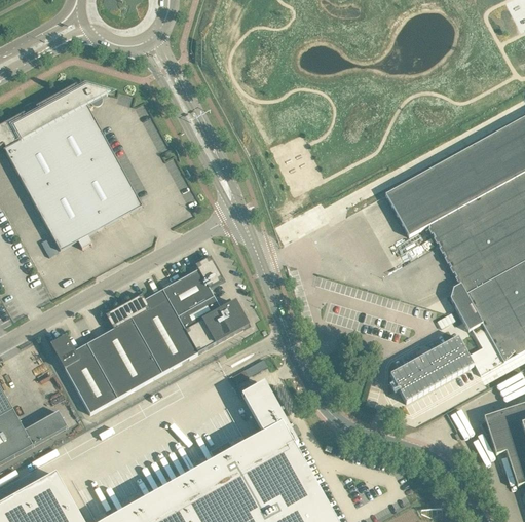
[(3,148),(3,149),(4,148),(60,250),(78,239),(81,247),(91,240),(87,234),(141,204),(86,104),(107,92),(85,85),(79,89),(75,82),(35,105),(36,106),(38,104),(39,111),(26,118),(22,113),(24,112),(24,111),(0,123),(0,144),(3,143),(5,147),(3,148)]
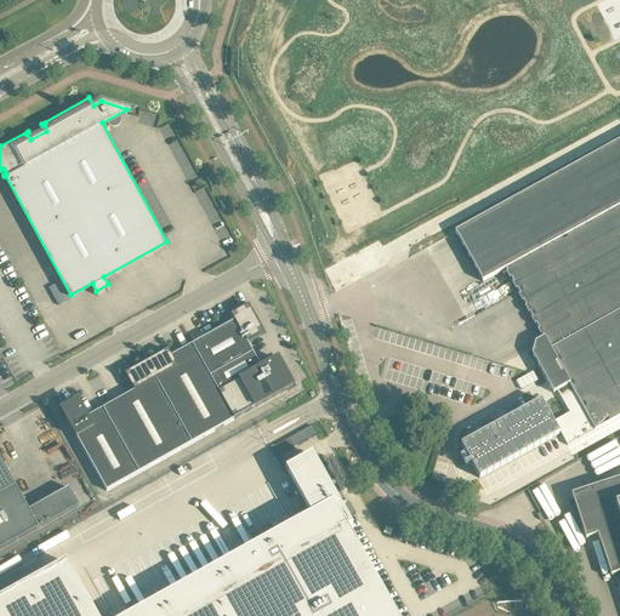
[(136,117),(153,123),(158,110),(141,106),(136,117)]
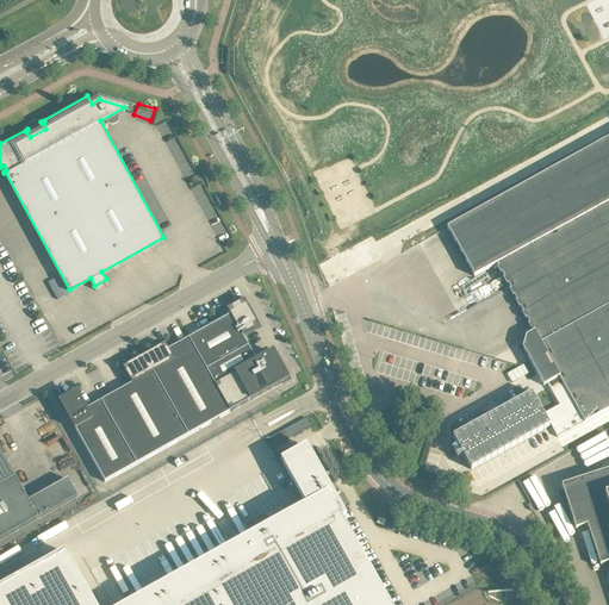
[(167,116),(156,120),(167,148),(179,143),(167,116)]
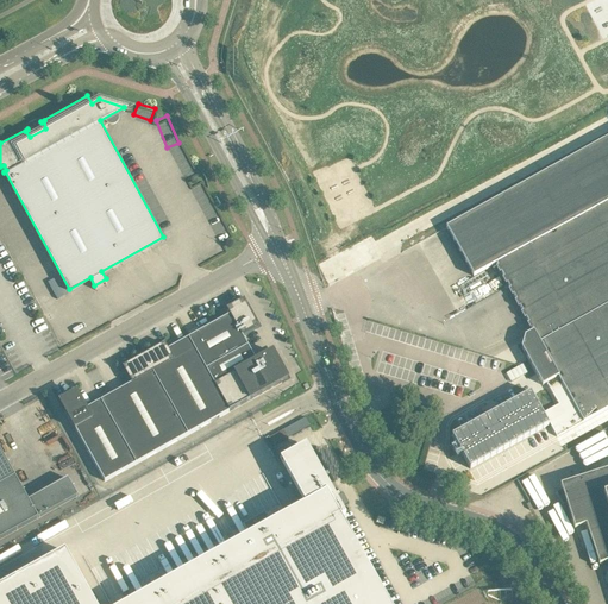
[(607,132),(445,222),(472,272),(494,259),(532,327),(524,332),(521,344),(541,381),(546,377),(566,414),(561,416),(566,427),(607,403),(607,132)]
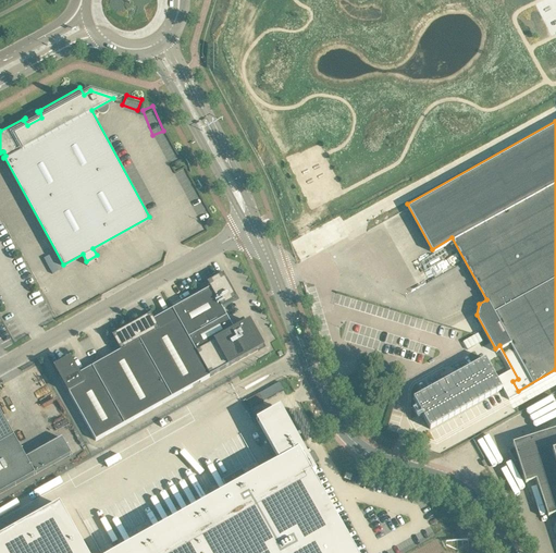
[(172,175),(186,175),(186,166),(172,167),(172,175)]
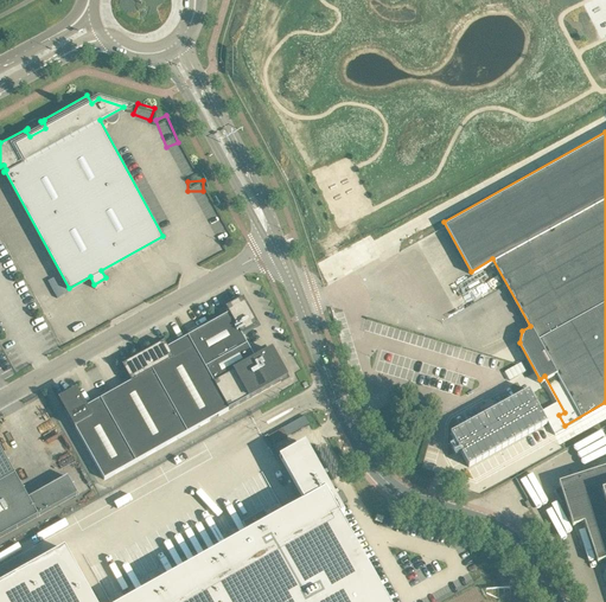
[(76,388),(59,396),(103,475),(286,373),(270,346),(255,356),(241,331),(256,321),(241,294),(224,303),(228,309),(166,344),(163,338),(121,362),(131,377),(84,403),(76,388)]
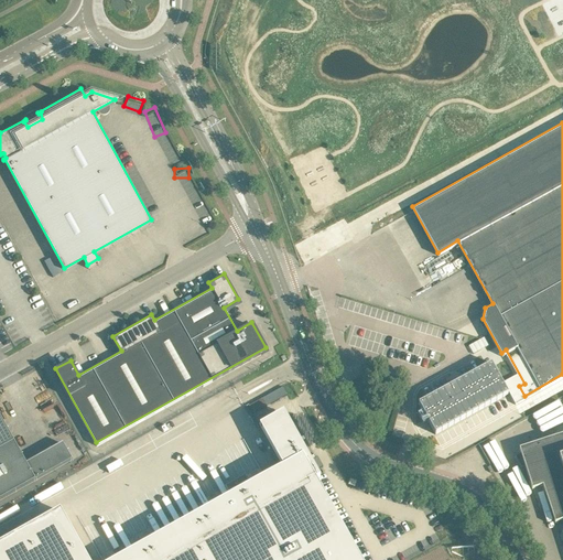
[(337,301),(376,312),(378,303),(339,292),(337,301)]
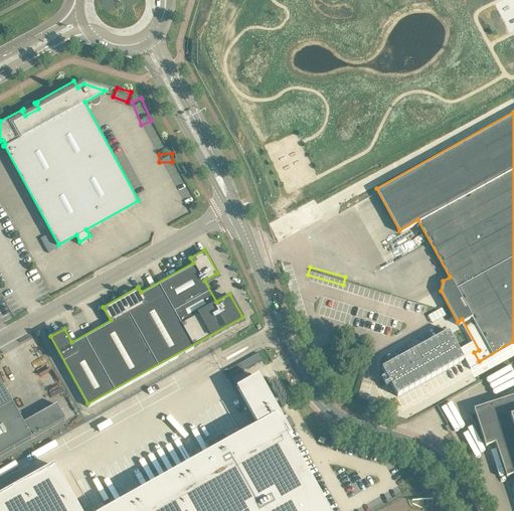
[(448,328),(381,365),(396,392),(463,356),(448,328)]
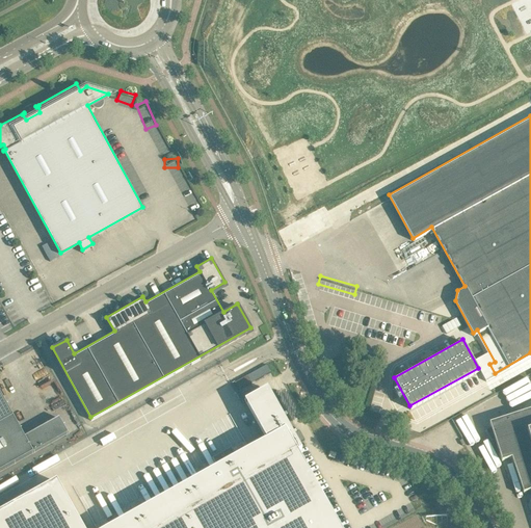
[(84,527),(56,477),(0,508),(0,527),(341,527),(297,449),(300,447),(266,386),(244,398),(266,438),(235,454),(227,439),(208,449),(216,465),(103,527),(84,527)]
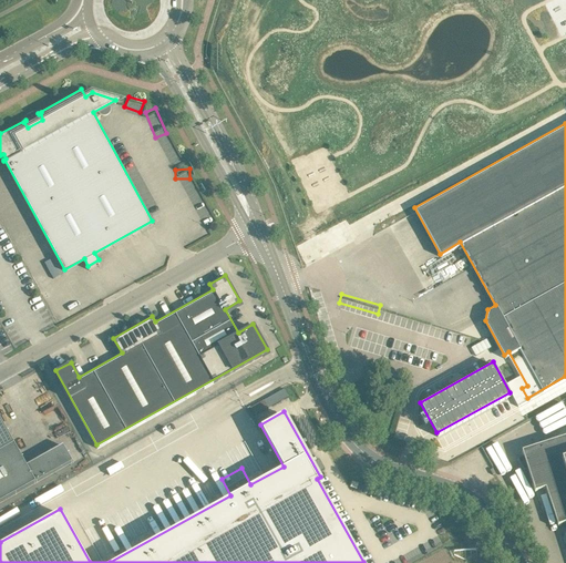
[(0,498),(71,459),(62,442),(26,462),(0,417),(0,498)]
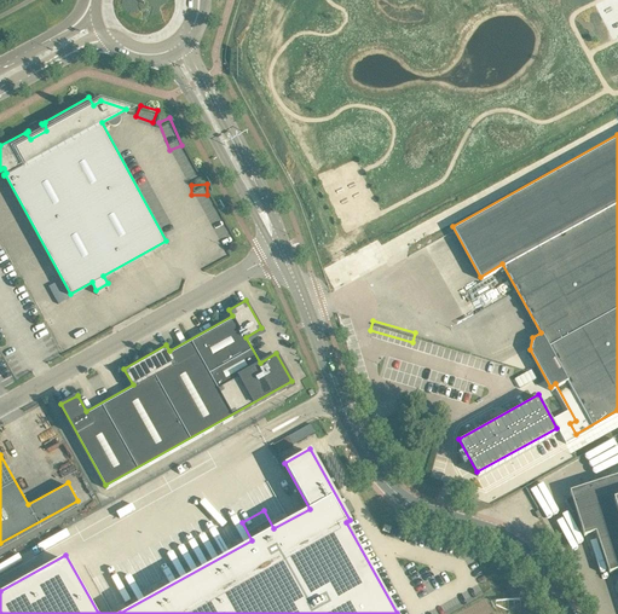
[(617,563),(617,469),(561,486),(575,532),(589,528),(601,569),(617,563)]
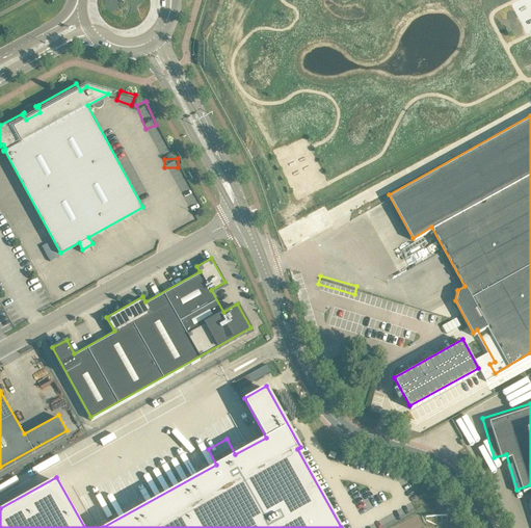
[(385,513),(359,527),(398,527),(392,517),(391,516),(391,515),(390,513),(389,513),(388,513),(387,513),(385,513)]
